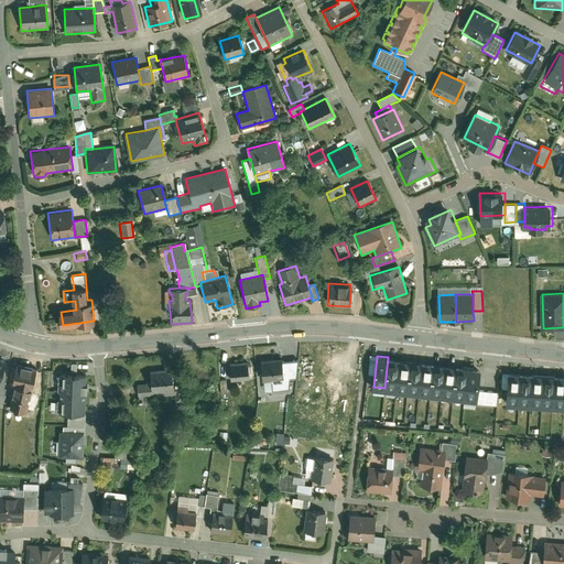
[(399,358),(388,357),(384,388),(396,389),(399,358)]
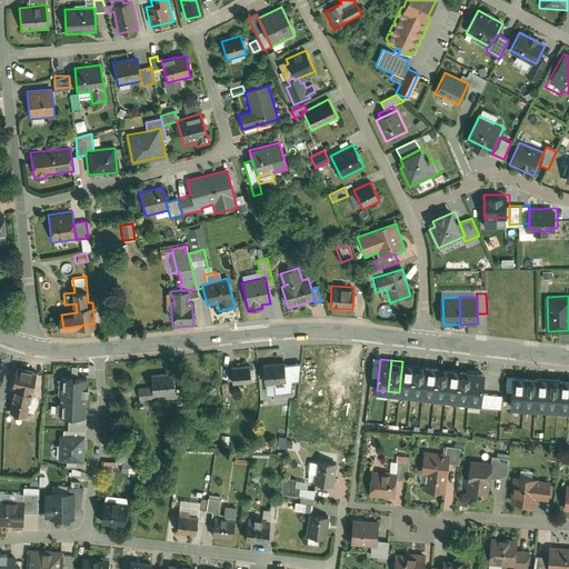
[(287,362),(287,361),(265,363),(267,381),(276,380),(288,379),(287,362)]
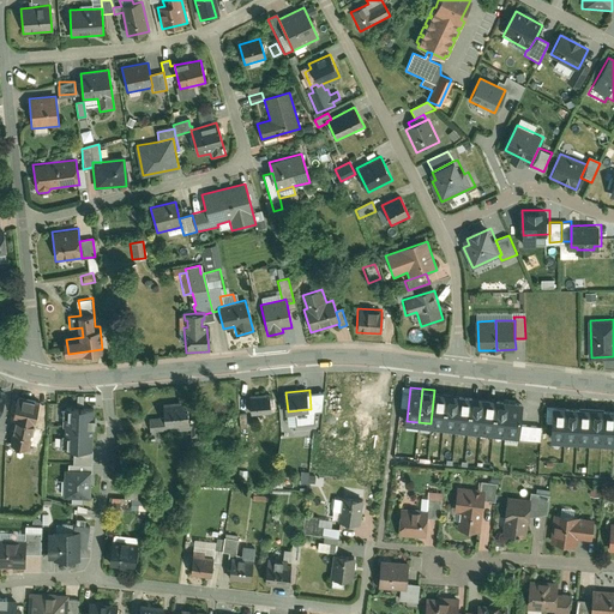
[(325,390),(309,391),(311,409),(298,410),(299,421),(315,420),(317,409),(324,409),(325,390)]
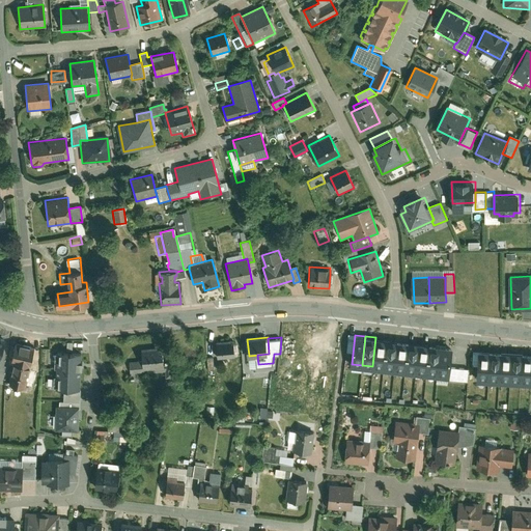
[(387,338),(375,337),(372,366),(384,367),(387,338)]
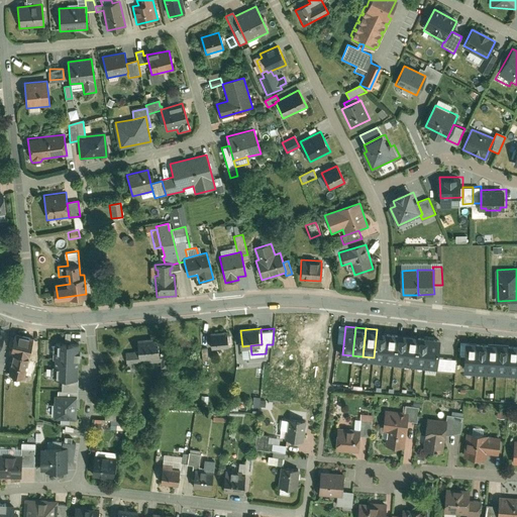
[(387,330),(377,329),(374,357),(384,358),(387,330)]
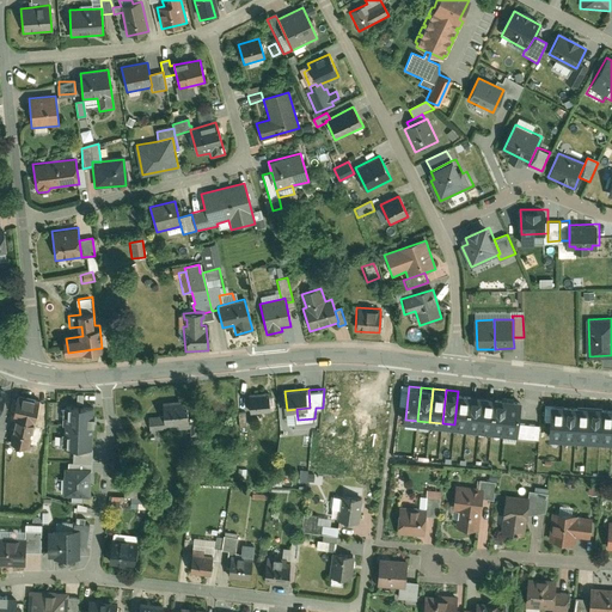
[(471,392),(458,391),(454,424),(467,426),(471,392)]
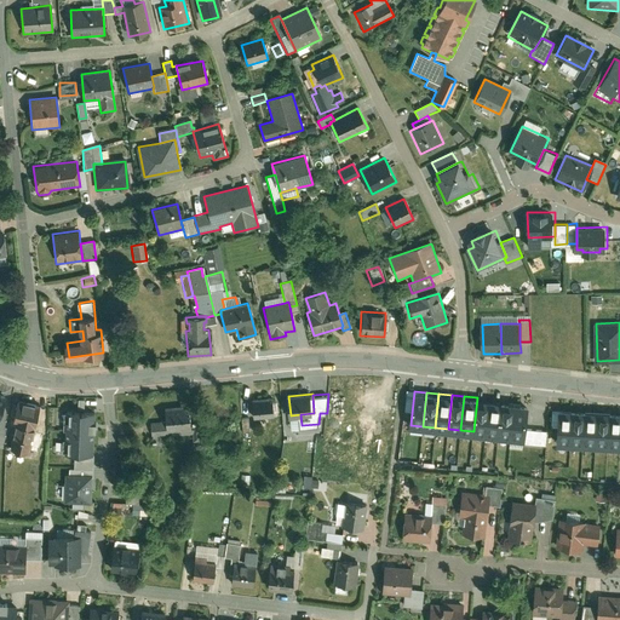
[(273,397),(252,400),(253,418),(274,417),(273,397)]
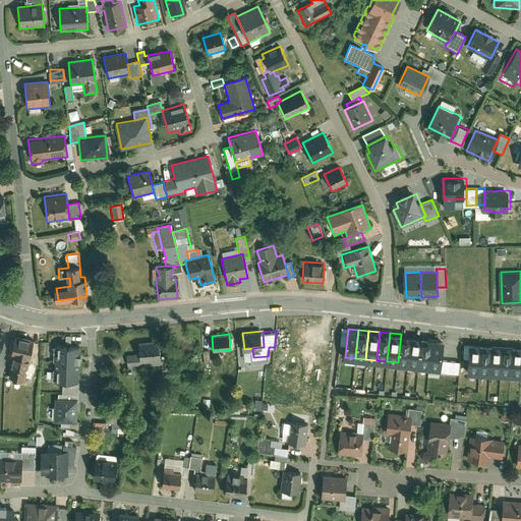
[(412,335),(401,334),(398,362),(409,363),(412,335)]
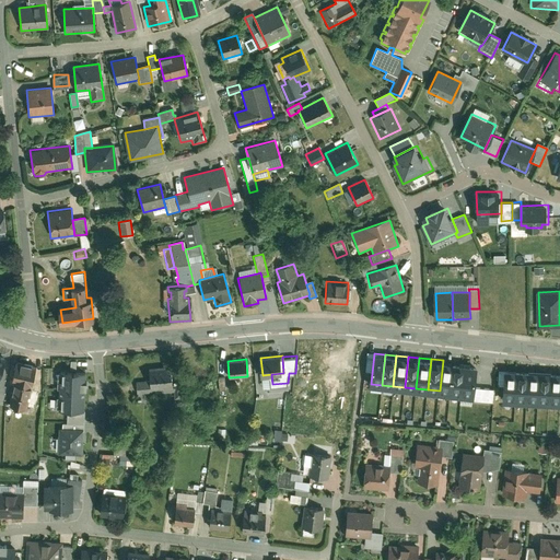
[(455,362),(443,360),(440,391),(452,393),(455,362)]
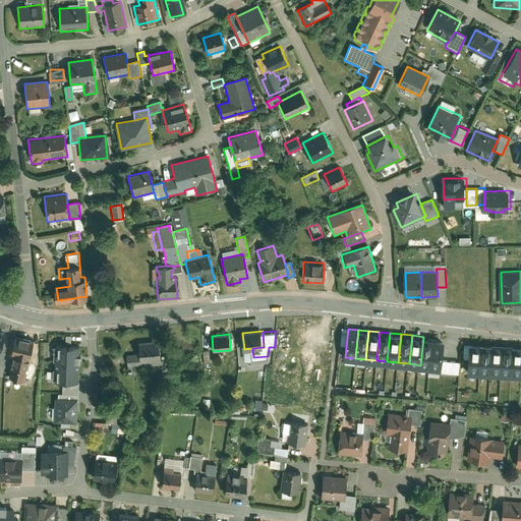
[(34,341),(14,337),(14,340),(10,339),(8,349),(11,349),(10,356),(13,356),(8,377),(24,381),(34,341)]
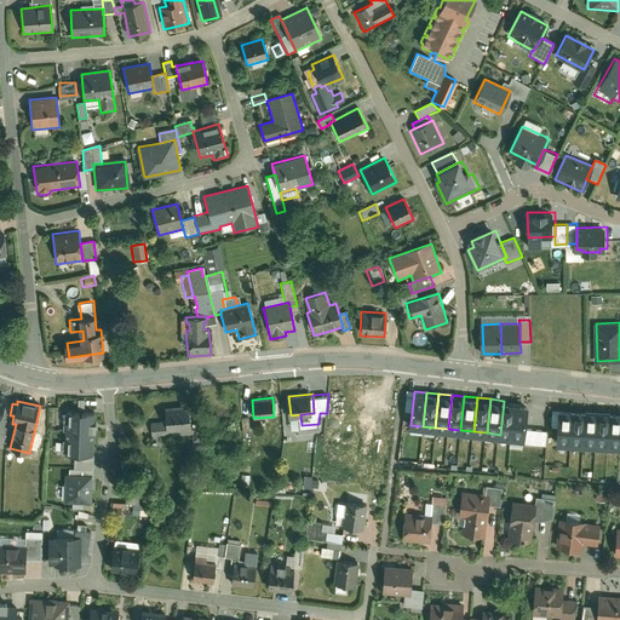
[(516,402),(504,401),(500,435),(512,436),(516,402)]
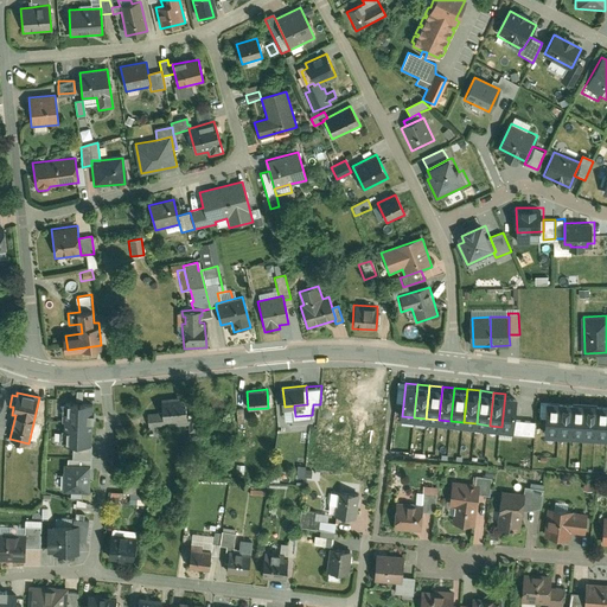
[(518,395),(505,394),(502,427),(515,428),(518,395)]
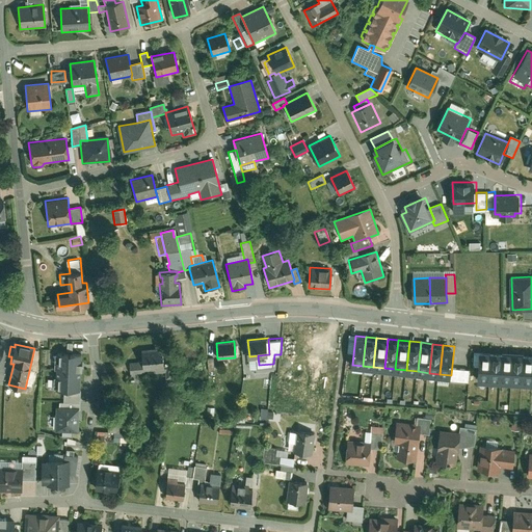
[(143,374),(143,370),(163,369),(163,364),(162,349),(142,350),(143,362),(129,363),(130,375),(143,374)]
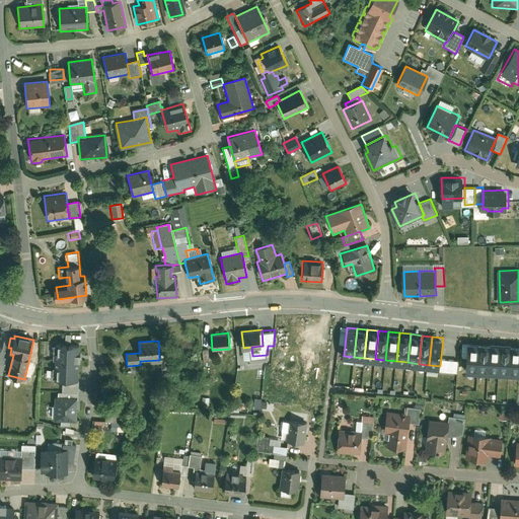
[(479,342),(468,342),(467,371),(478,371),(479,342)]
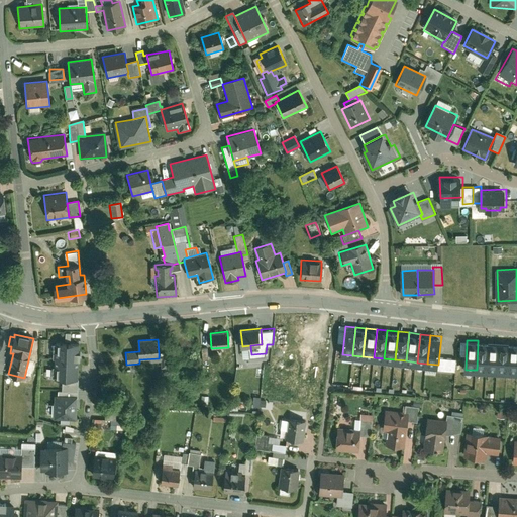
[(490,341),(478,340),(477,370),(488,371),(490,341)]
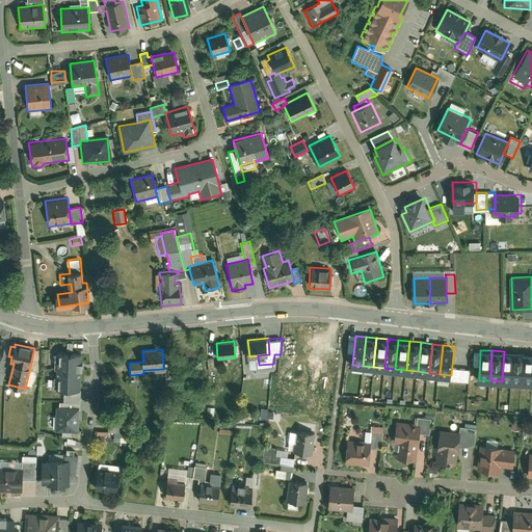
[(515,351),(504,351),(502,381),(514,381),(515,351)]
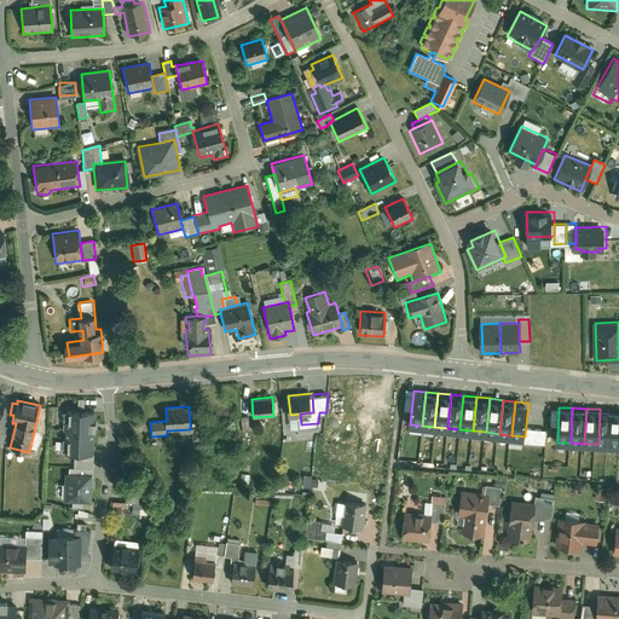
[(613,410),(600,409),(599,444),(612,445),(613,410)]
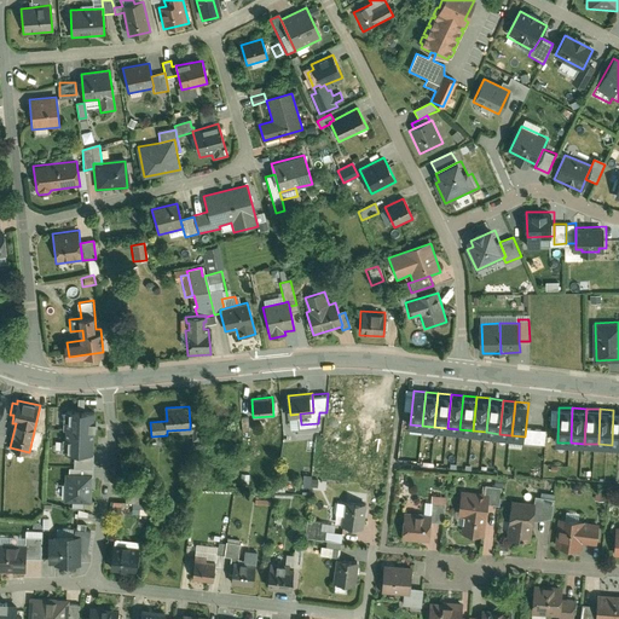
[(94,412),(67,411),(65,449),(93,450),(94,412)]
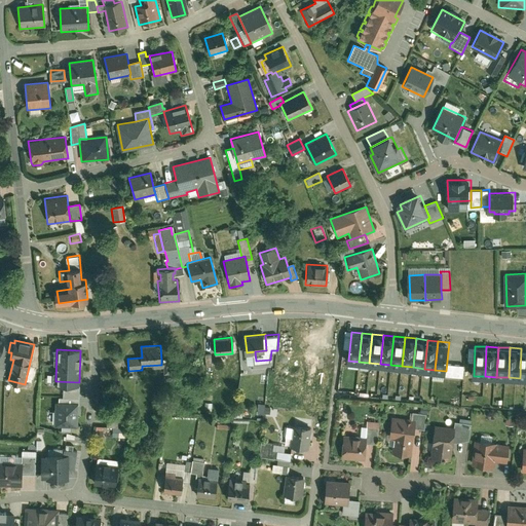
[(216,368),(215,354),(204,355),(205,369),(216,368)]
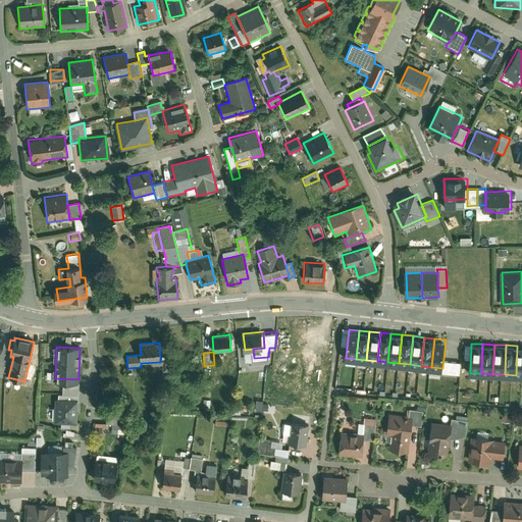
[(55,400),(54,421),(77,421),(79,400),(55,400)]
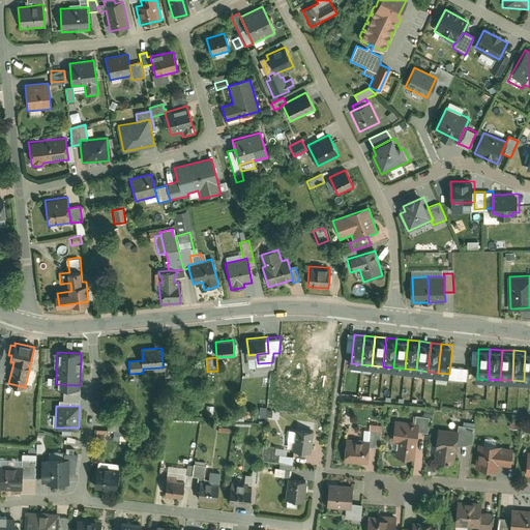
[(261,406),(260,414),(272,415),(273,407),(261,406)]
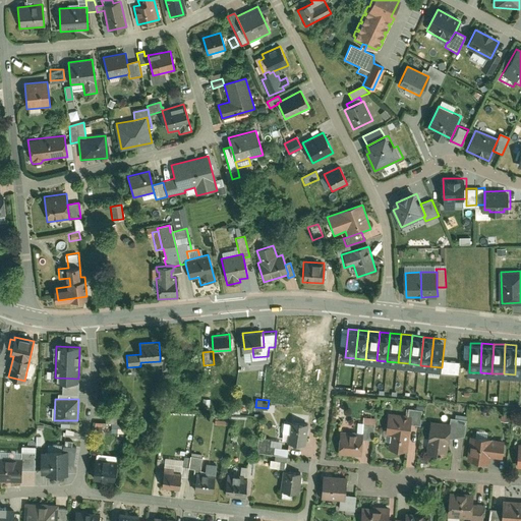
[(407,408),(403,415),(411,416),(410,425),(419,426),(421,410),(414,409),(407,408)]
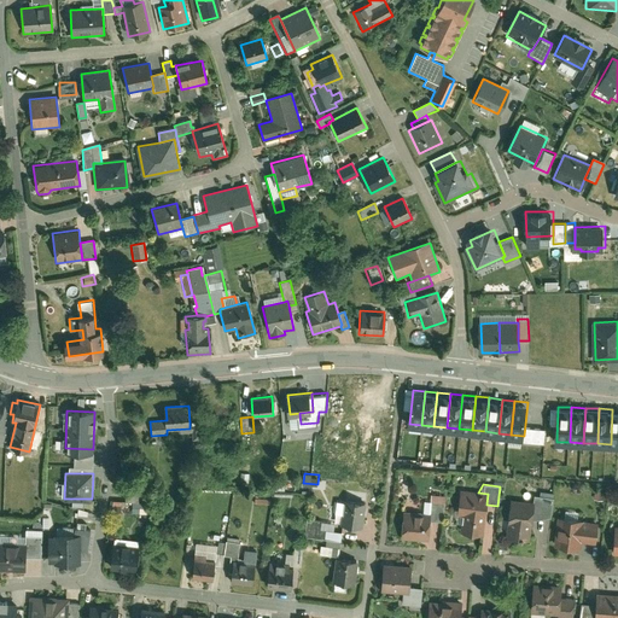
[(136,488),(124,488),(124,503),(135,503),(136,488)]
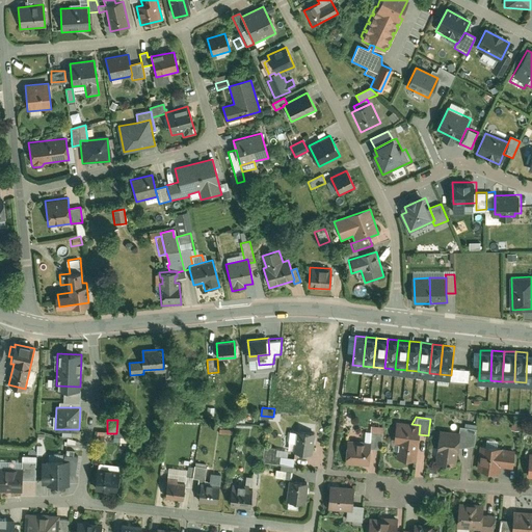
[(411,424),(396,422),(393,444),(398,445),(397,460),(416,462),(419,434),(420,425),(411,424)]
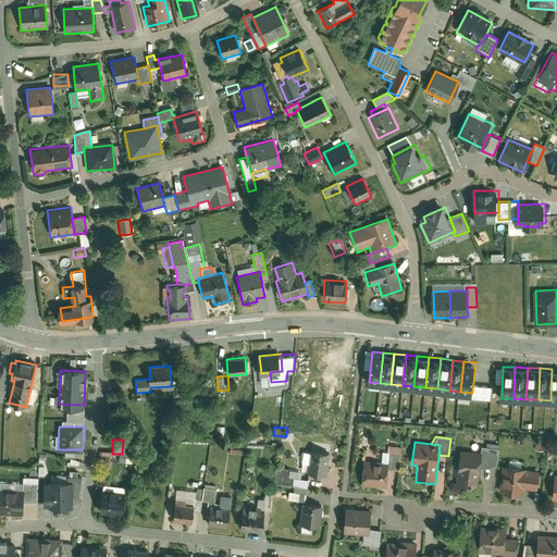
[(387,463),(387,469),(399,469),(400,447),(388,446),(387,463)]
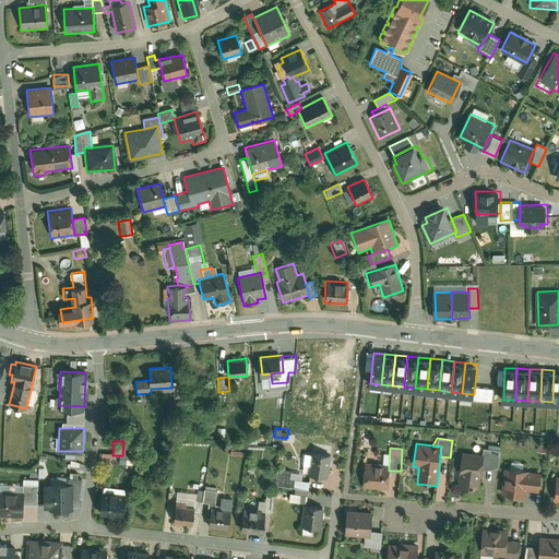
[(482,454),(483,455),(480,472),(498,471),(500,451),(497,450),(488,449),(482,449),(482,454)]
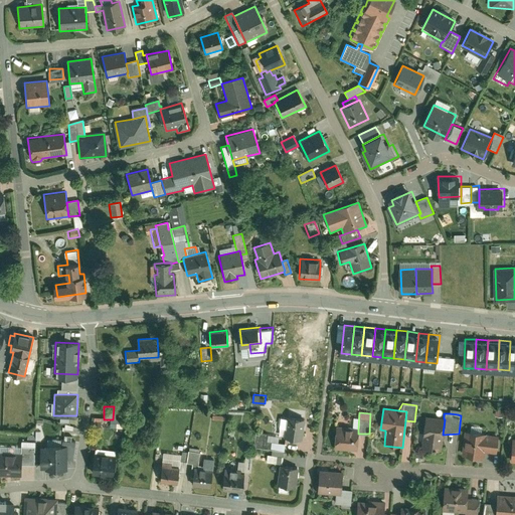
[(444,418),(424,416),(421,449),(441,451),(443,435),(445,419),(444,418)]
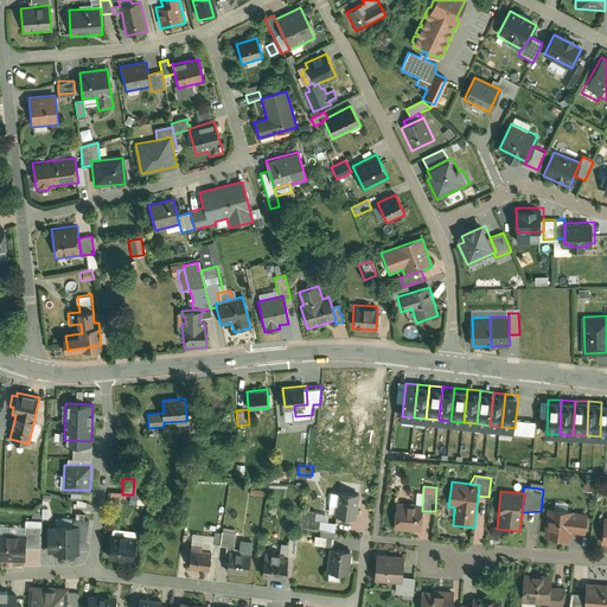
[(356,519),(358,496),(327,493),(326,505),(336,506),(334,517),(356,519)]
